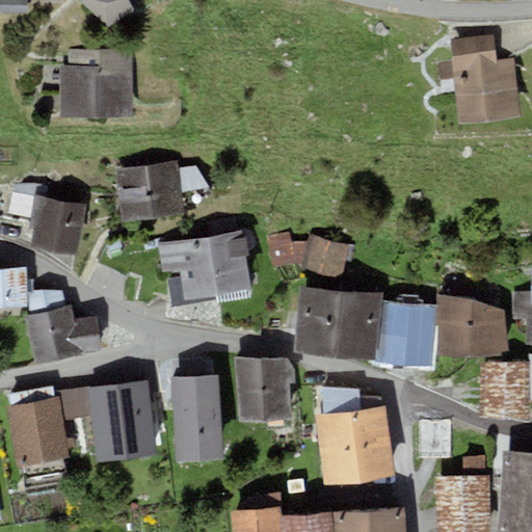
[(27,0),(0,0),(0,14),(28,14),(27,0)]
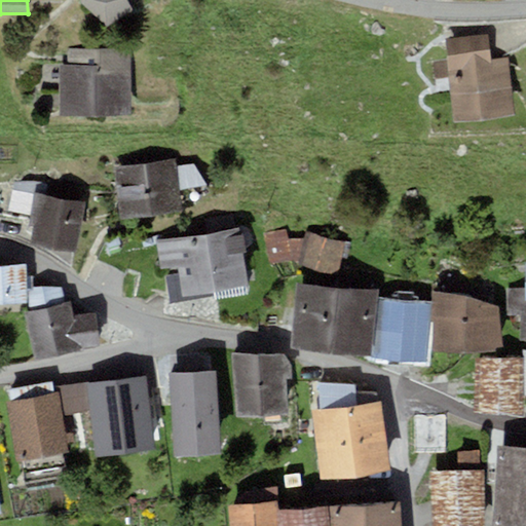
[(126,0),(80,0),(81,4),(107,26),(134,11),(126,0)]
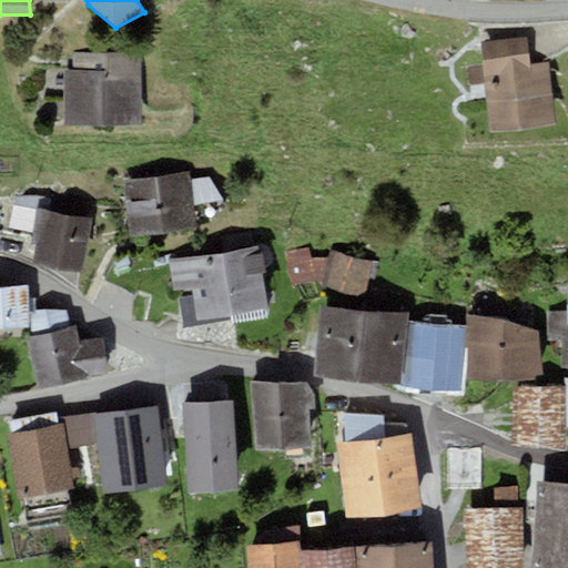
[(527,37),(479,42),(490,132),(556,125),(549,62),(530,64),(527,37)]
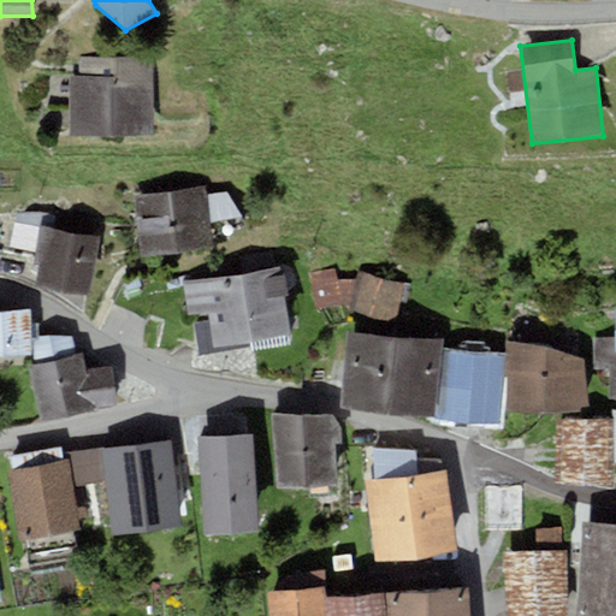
[(80,75),(71,76),(71,137),(154,137),(154,55),(80,57),(80,75)]
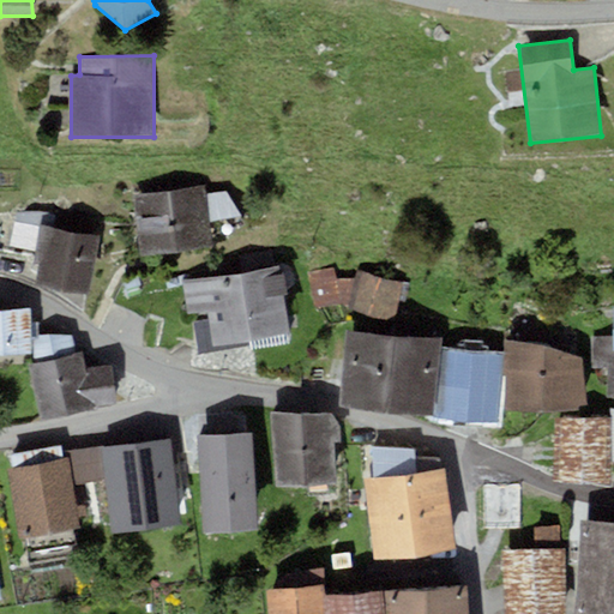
[(205,185),(133,196),(142,257),(215,246),(211,221),(206,196),(205,185)]
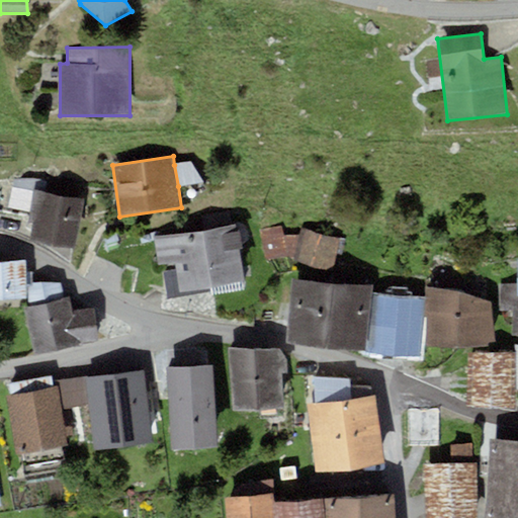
[(190,162),(174,165),(178,186),(203,183),(190,162)]
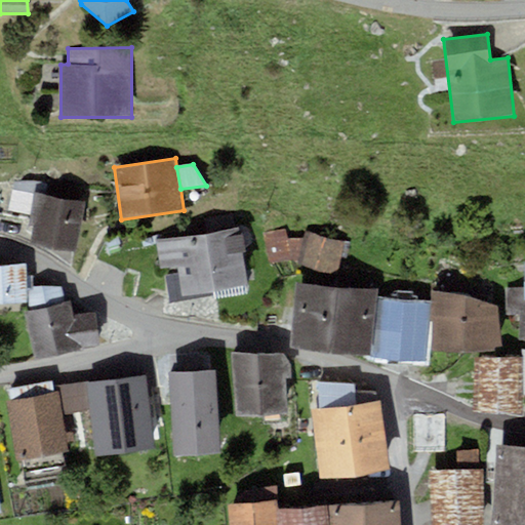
[(79,186),(48,180),(48,184),(46,195),(38,194),(35,214),(30,244),(79,252),(86,202),(77,200),(79,186)]
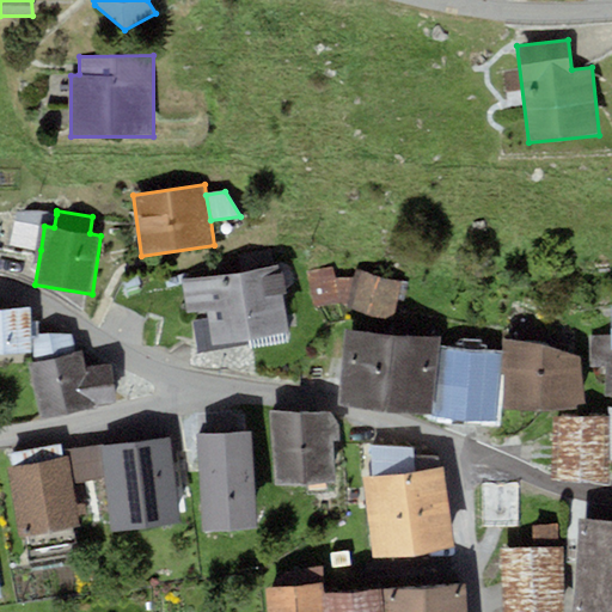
[(43,212),(17,212),(11,246),(41,250),(44,226),(54,227),(56,214),(43,212)]
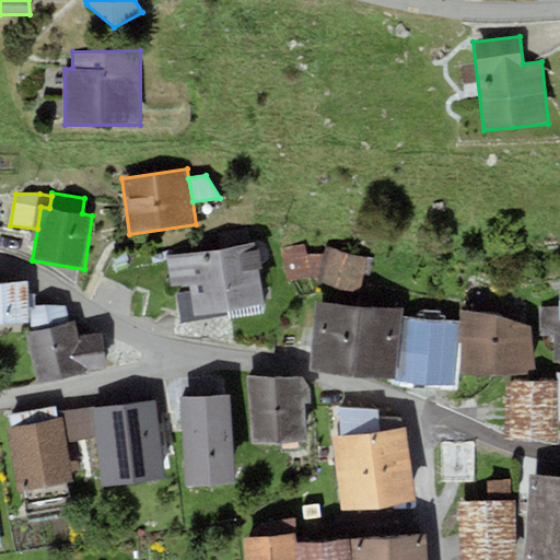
[(220,248),(166,256),(171,288),(189,284),(194,314),(230,310),(231,319),(268,314),(257,243),(249,244),(247,229),(218,233),(220,248)]
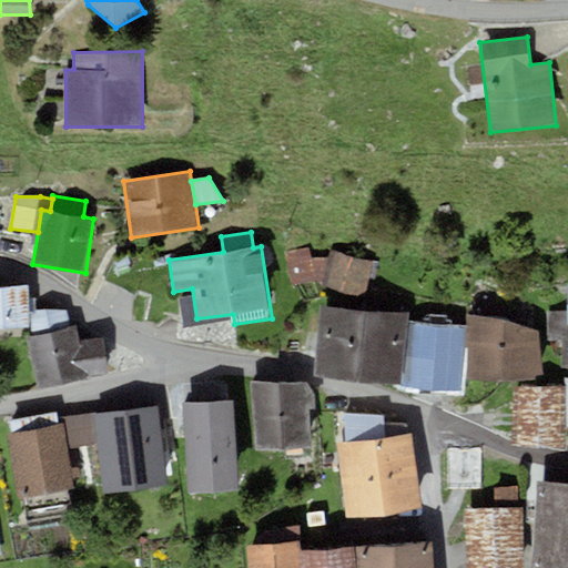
[(371,263),(335,253),(333,257),(311,261),(310,251),(288,254),(292,284),(315,281),(363,293),(371,263)]
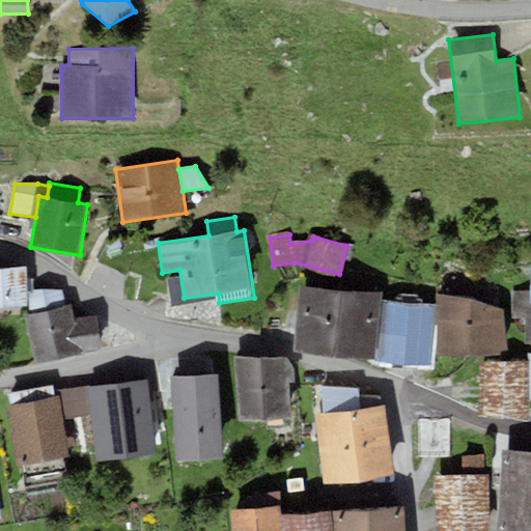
[(529,298),(512,298),(512,318),(526,318),(526,343),(530,343),(530,263),(529,264),(529,298)]
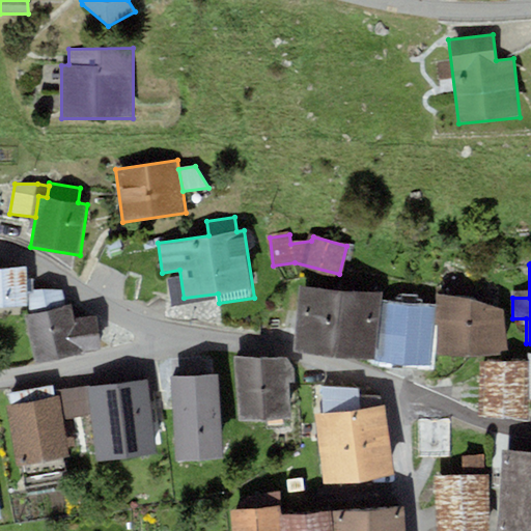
[(27,268),(0,268),(0,305),(28,305),(27,268)]
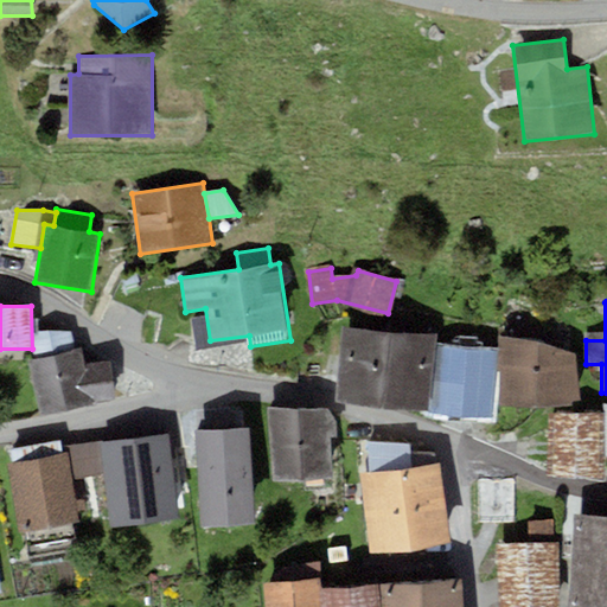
[(434,336),(343,326),(334,402),(427,411),(434,336)]
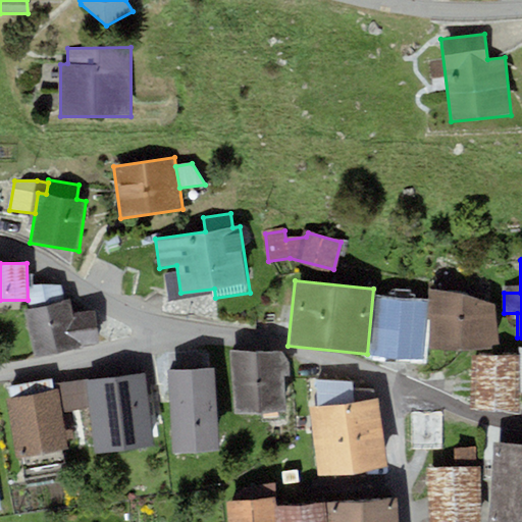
[(29,284),(30,309),(64,301),(61,285),(29,284)]
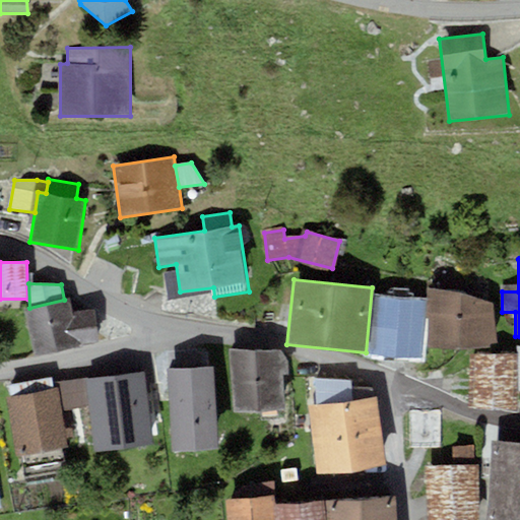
[(461,291),(429,288),(427,318),(430,319),(428,346),(490,348),(490,344),(497,344),(494,303),(461,291)]
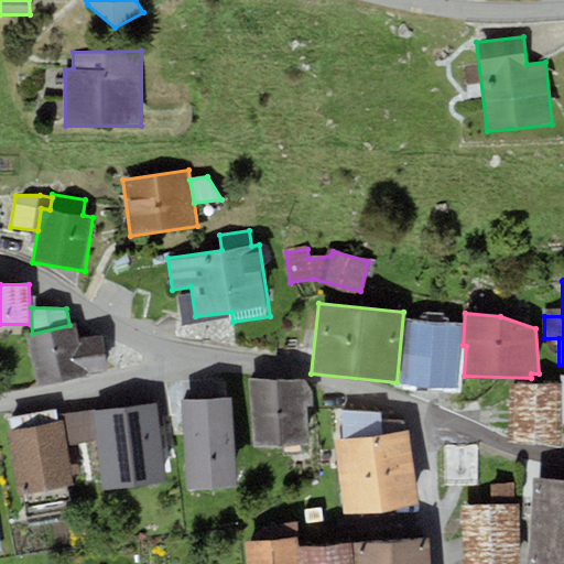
[(461,325),(407,321),(401,383),(455,388),(461,325)]
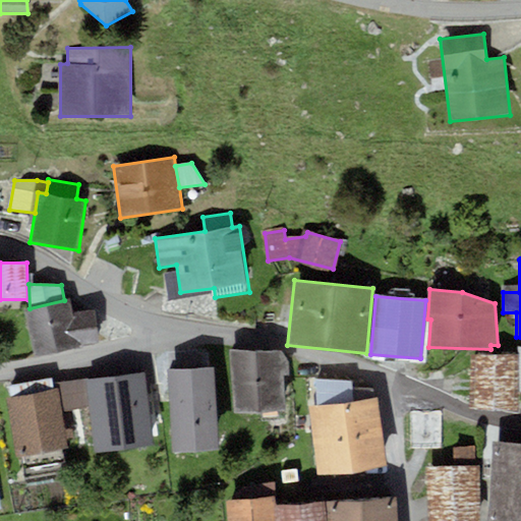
[(30,308),(24,309),(35,357),(100,342),(94,309),(73,313),(69,299),(64,300),(30,308)]
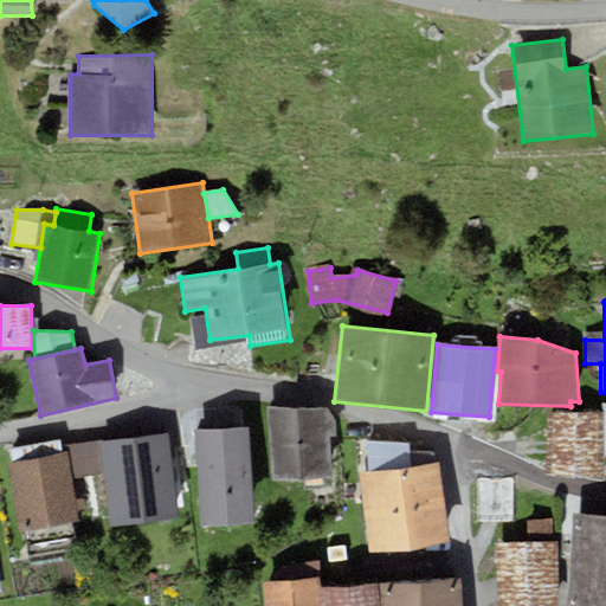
[(324,408),(268,407),(271,478),(334,476),(330,434),(336,434),(336,420),(333,413),(324,408)]
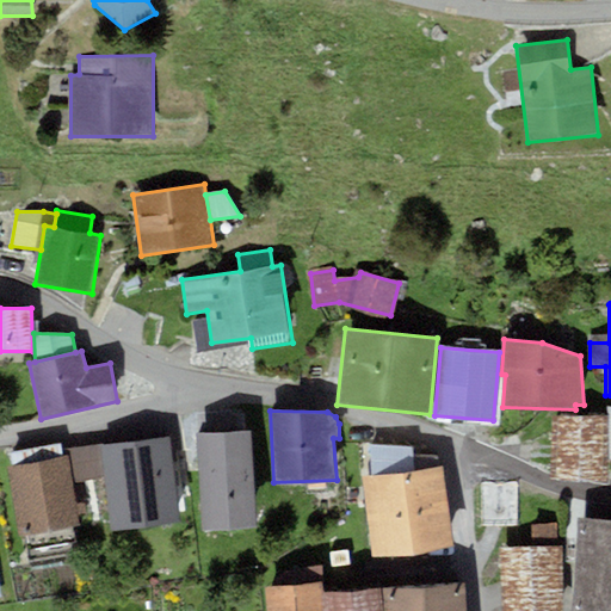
[(606,417),(553,415),(551,477),(606,479),(606,417)]
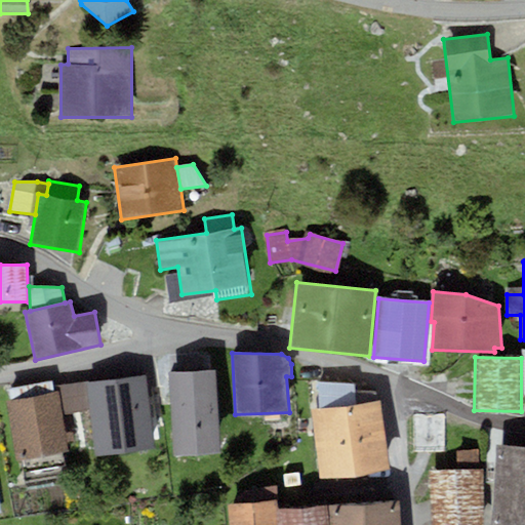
[(213,369),(169,373),(175,456),(219,453),(213,369)]
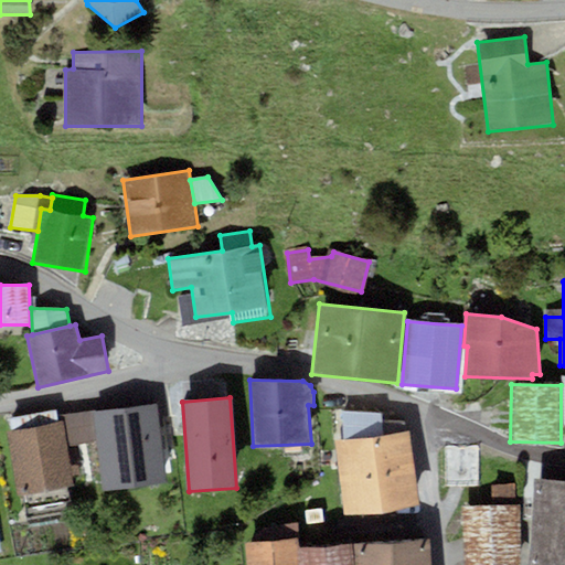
[(10,430),(7,432),(17,497),(73,488),(62,423),(57,424),(55,411),(9,418),(10,430)]
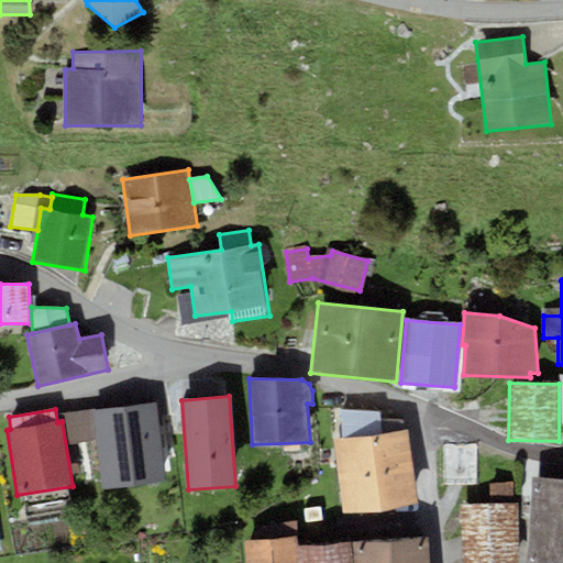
[(345,439),(333,440),(344,514),(418,503),(408,430),(404,430),(403,420),(378,419),(378,414),(342,411),(345,439)]
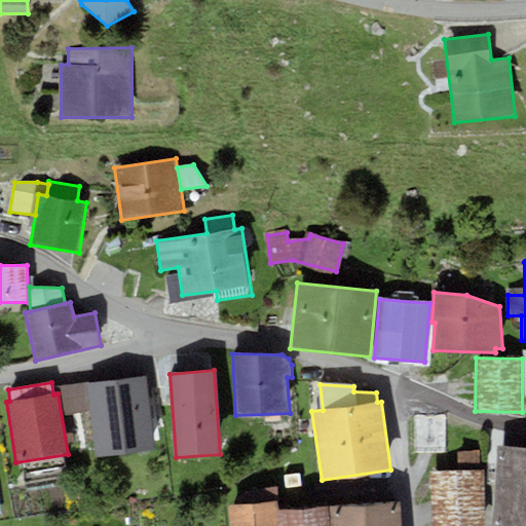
[(449,415),(412,416),(413,458),(450,457),(449,415)]
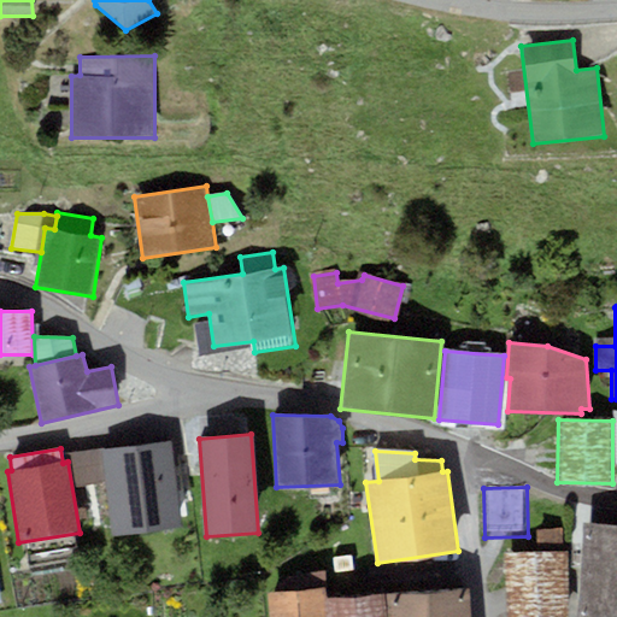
[(616,616),(616,524),(585,523),(577,616),(616,616)]
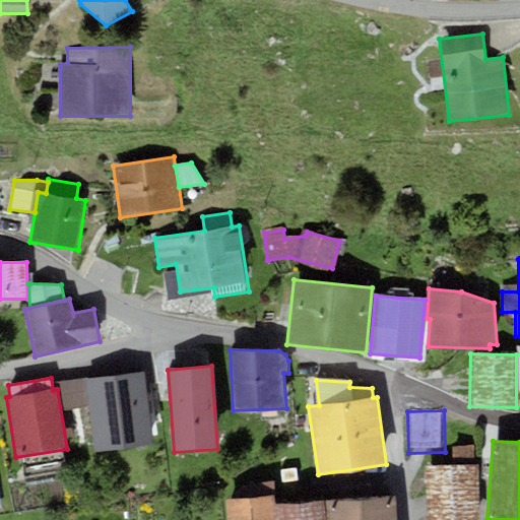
[(453,465),(426,466),(427,519),(478,519),(476,464),(472,464),(471,447),(453,448),(453,465)]
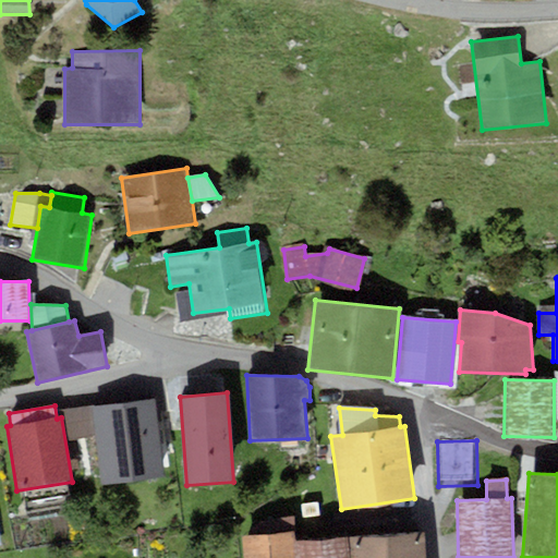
[(263,522),(244,536),(245,557),(295,557),(293,518),(263,522)]
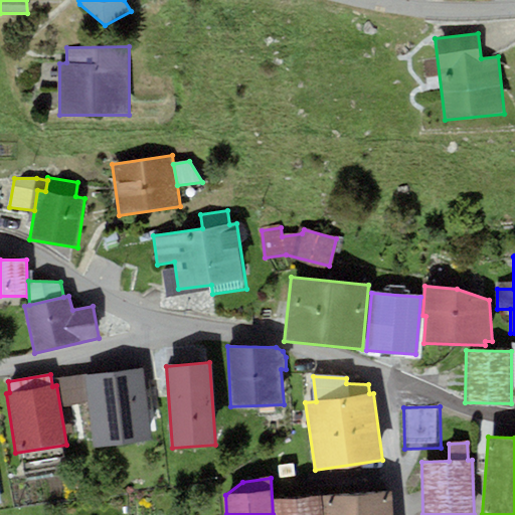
[(392,514),(391,492),(322,497),(323,514),(392,514)]
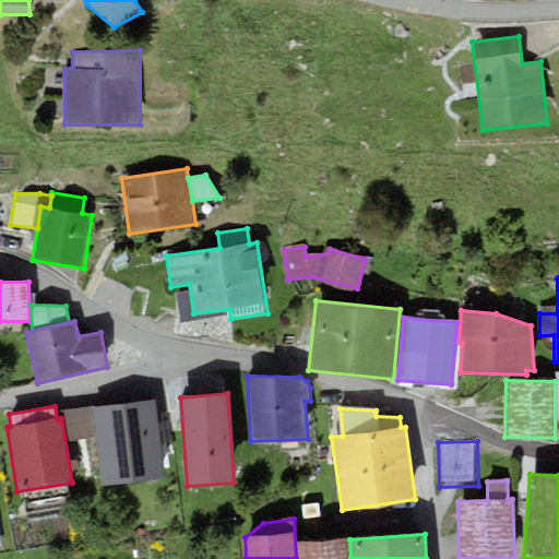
[(351,558),(349,539),(299,544),(299,558),(351,558)]
